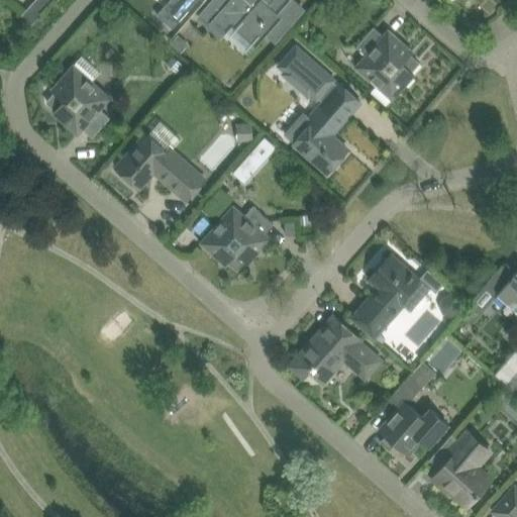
[(170,0),(157,15),(172,28),(196,0),(170,0)]
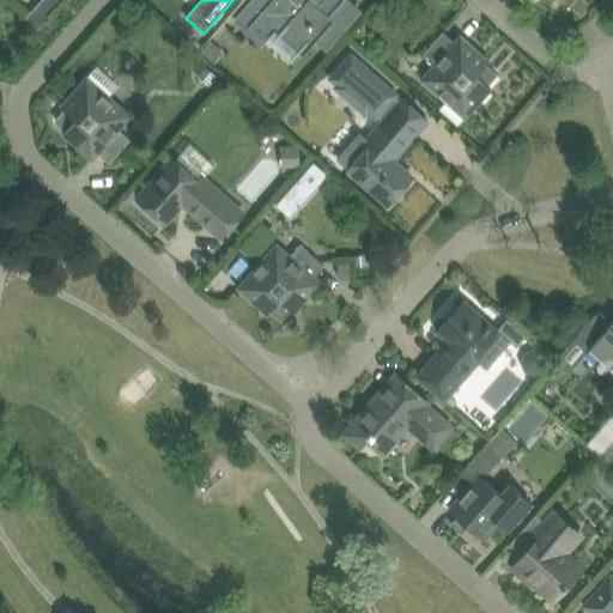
[(253,0),(235,20),(260,43),(272,29),(303,56),(316,40),(326,48),(358,11),(345,0),(253,0)]
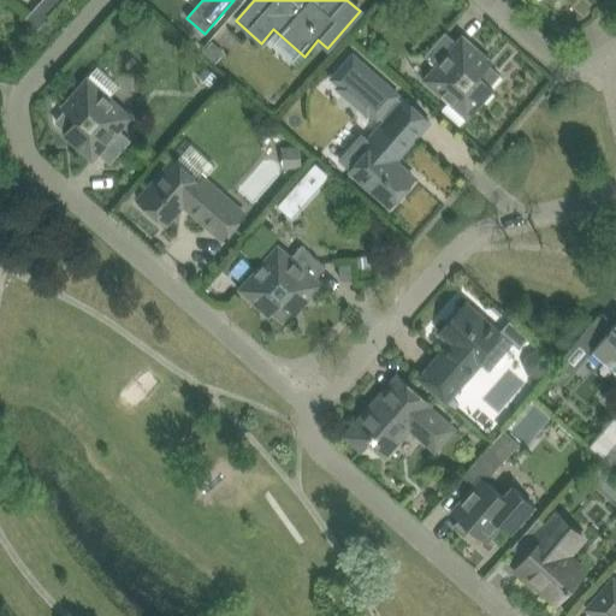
[(499,75),(489,65),(477,54),(479,51),(462,36),(456,42),(444,31),(428,49),(424,55),(436,66),(424,80),(449,102),(443,110),(461,125),(467,118),(493,88),(490,86),(499,75)]
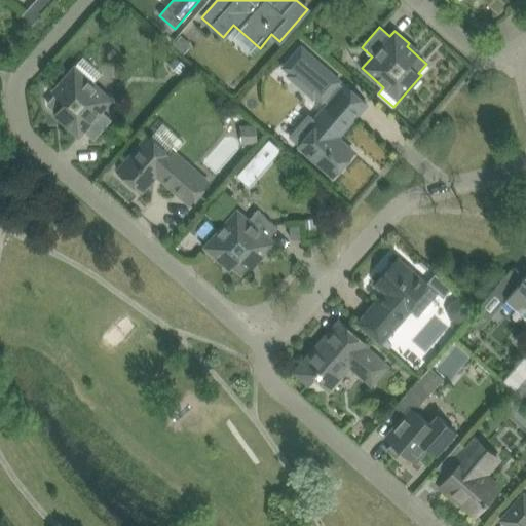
[(302,44),(282,67),(288,73),(286,75),(313,101),(316,99),(323,104),(326,101),(329,104),(314,119),(314,120),(310,117),(292,139),(299,145),(299,146),(333,176),(353,152),(336,138),(366,104),(345,85),(343,87),(340,83),(342,81),(302,44)]
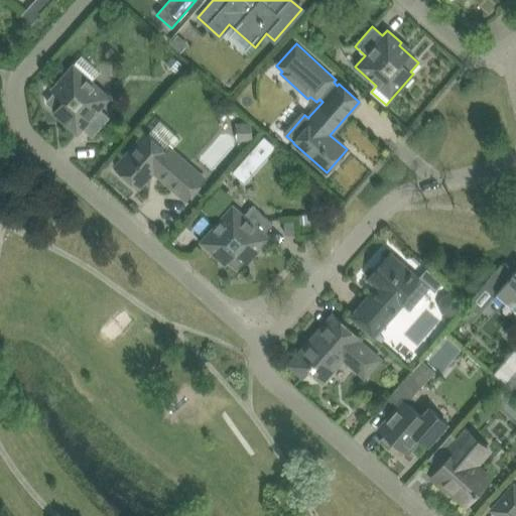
[(53,93),(46,102),(55,109),(66,119),(63,121),(77,134),(82,128),(92,137),(109,117),(99,109),(109,98),(73,66),(51,90),(53,93)]
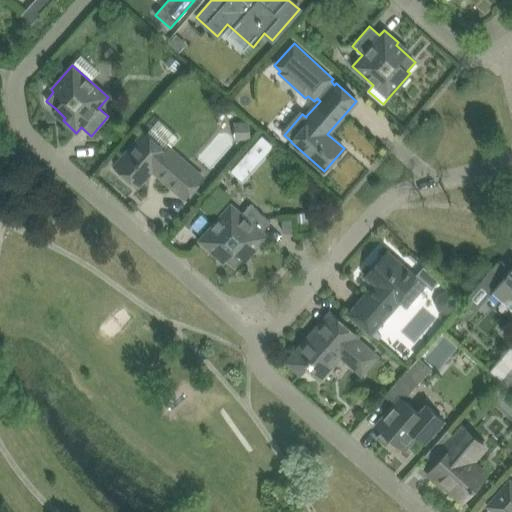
[(234,122),(235,140),(252,139),(251,121),(234,122)]
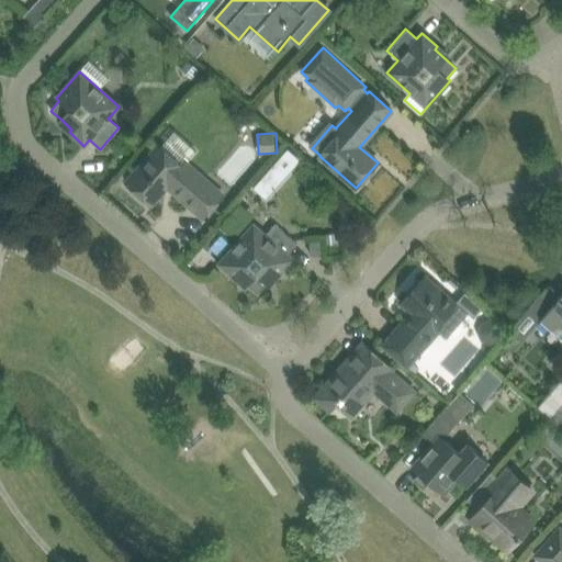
[(158,146),(125,182),(150,204),(167,186),(202,217),(222,195),(186,164),(182,167),(160,148),(158,146)]
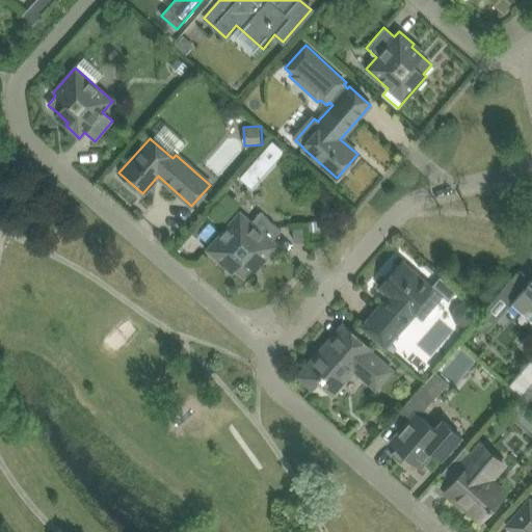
[(272,139),(257,158),(269,168),(285,151),(272,139)]
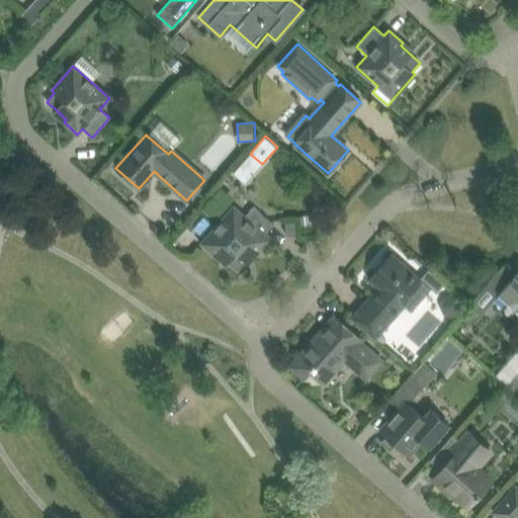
[(234,206),(201,243),(226,265),(229,262),(237,270),(245,261),(255,251),(257,253),(270,239),(265,235),(273,225),(254,206),(245,217),(234,206)]
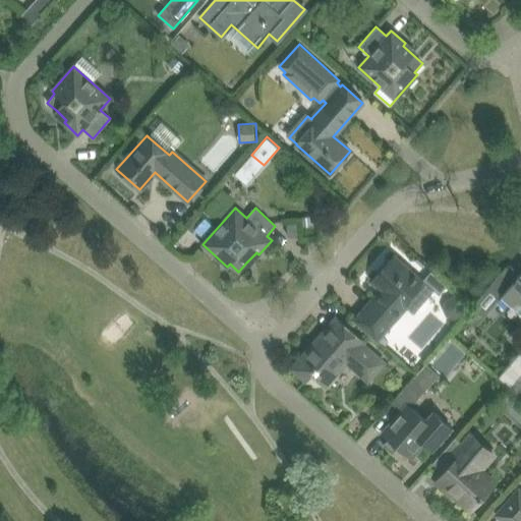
[(380,289),(353,320),(378,340),(399,315),(406,307),(413,313),(433,290),(422,280),(394,255),(389,262),(385,263),(378,271),(378,275),(370,282),(380,289)]
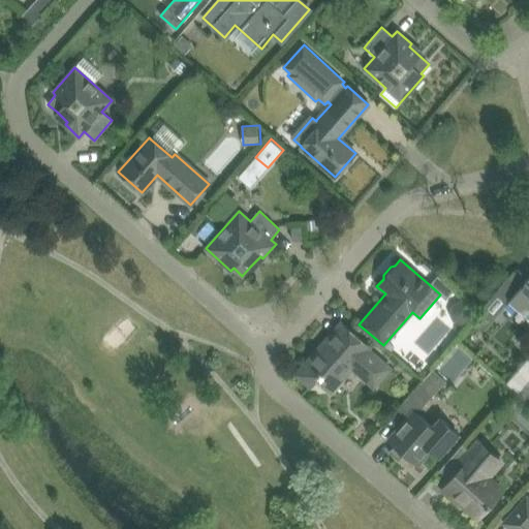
[(437,275),(429,284),(440,294),(445,299),(454,289),(437,275)]
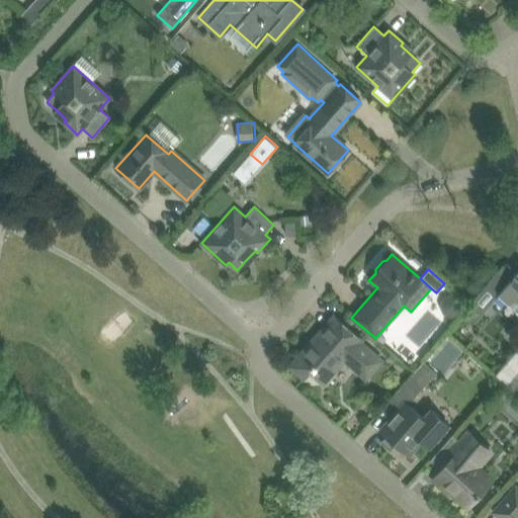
[(513,308),(517,311),(517,277),(515,275),(498,293),(513,308)]
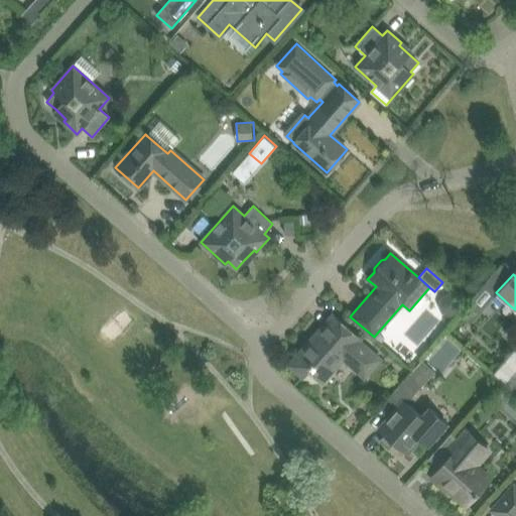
[(496,292),(485,283),(459,312),(470,323),(496,292)]
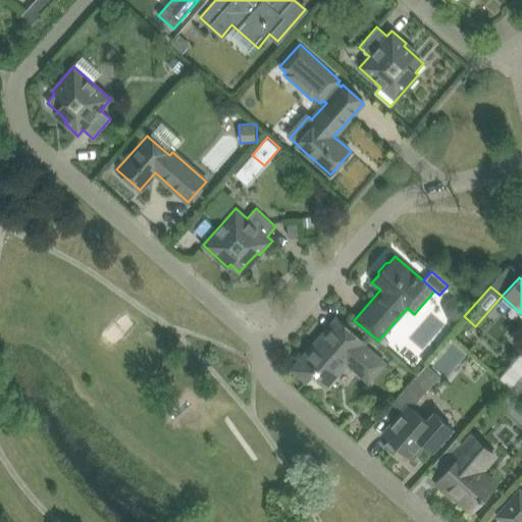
[(316,342),(292,369),(306,380),(312,374),(326,386),(347,362),(368,381),(384,362),(363,344),(364,343),(336,318),(335,319),(338,322),(319,345),(316,342)]
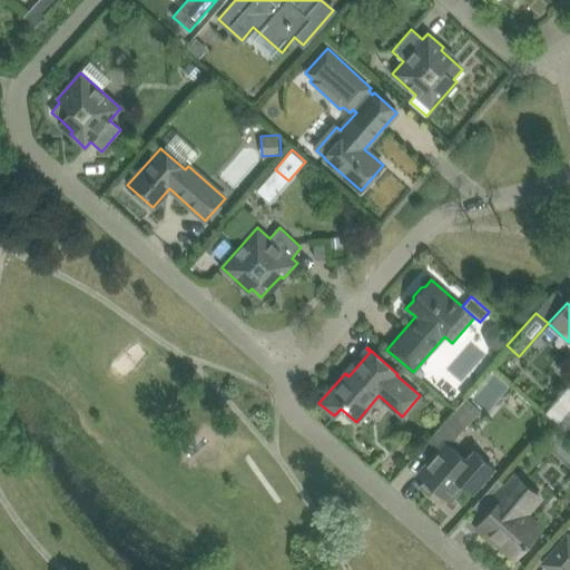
[(546,411),(559,423),(569,410),(569,386),(568,385),(546,411)]
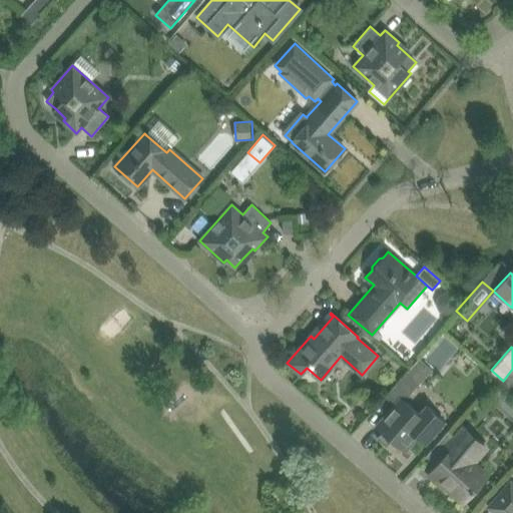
[(406,401),(416,388),(431,369),(419,358),(385,397),(394,405),(376,426),(383,432),(378,438),(387,446),(392,440),(405,452),(418,437),(425,443),(444,421),(426,405),(419,413),(406,401)]
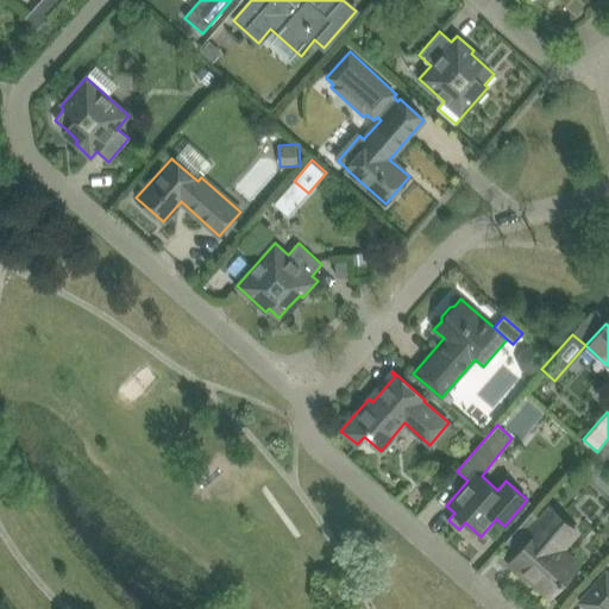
[(532,512),(506,541),(518,553),(514,557),(515,566),(521,572),(522,576),(528,582),(533,582),(550,596),(573,569),(576,565),(578,564),(579,562),(564,548),(579,531),(550,506),(539,518),(532,512)]
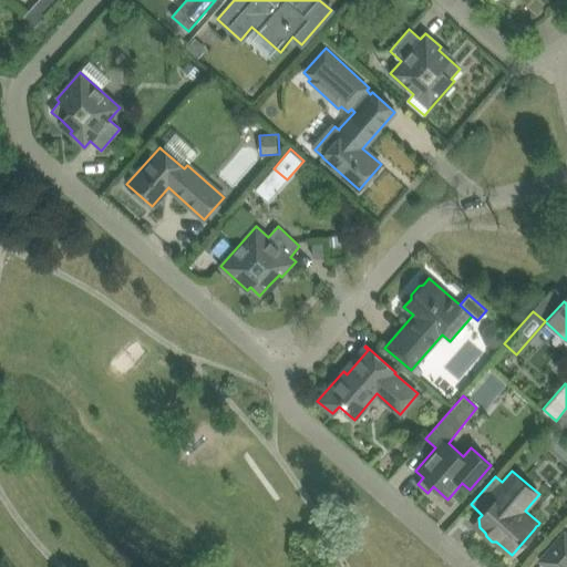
[(539,560),(546,566),(566,566),(566,533),(565,532),(539,560)]
